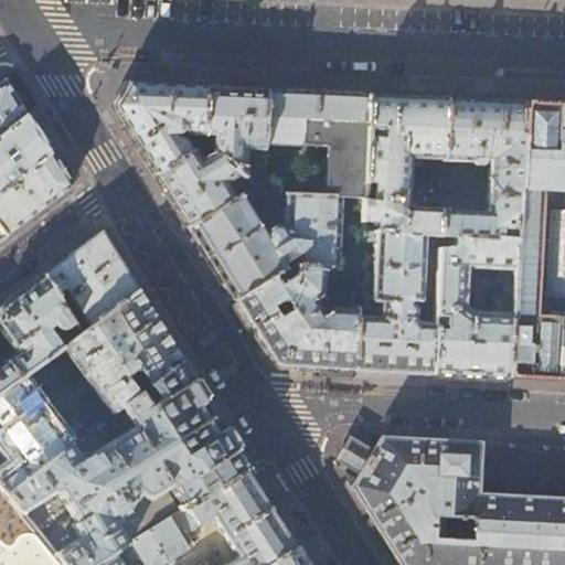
[(6,81),(0,84),(0,136),(27,115),(18,99),(6,81)]
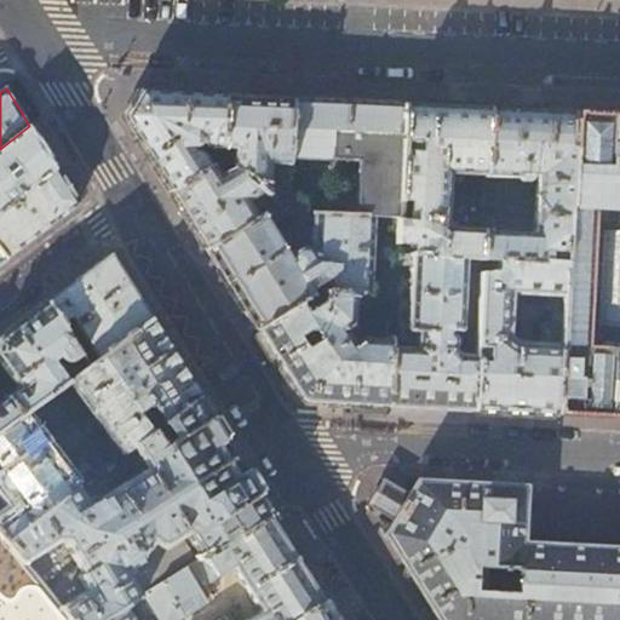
[(170,191),(206,167),(199,155),(189,149),(195,139),(205,144),(222,145),(225,95),(187,93),(141,91),(125,119),(138,139),(147,154),(170,191)]
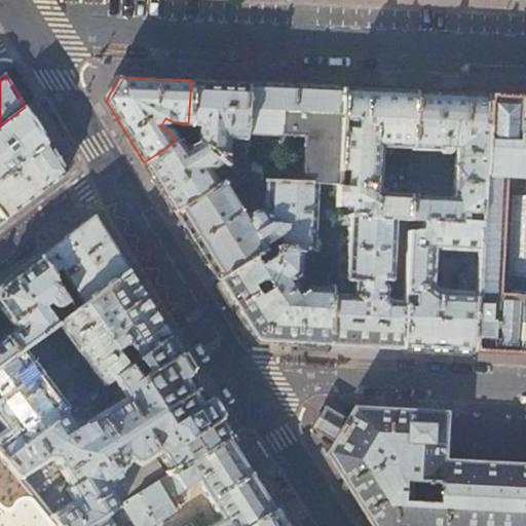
[(218,82),(191,80),(188,123),(187,134),(196,141),(226,164),(242,178),(243,132),(248,83),(218,82)]
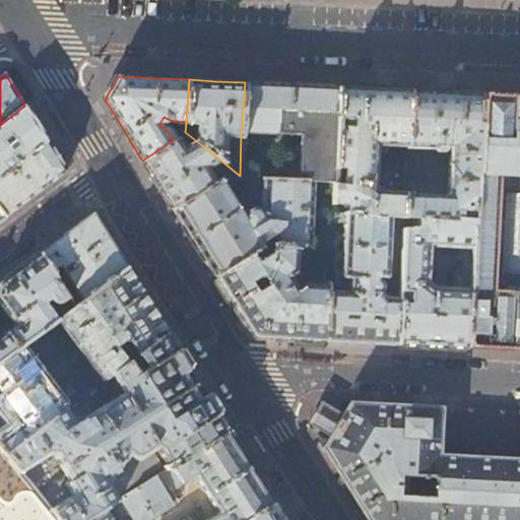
[(333,171),(338,86),(314,85),(264,83),(245,82),(241,130),(300,133),(298,178),(333,180),(333,171)]
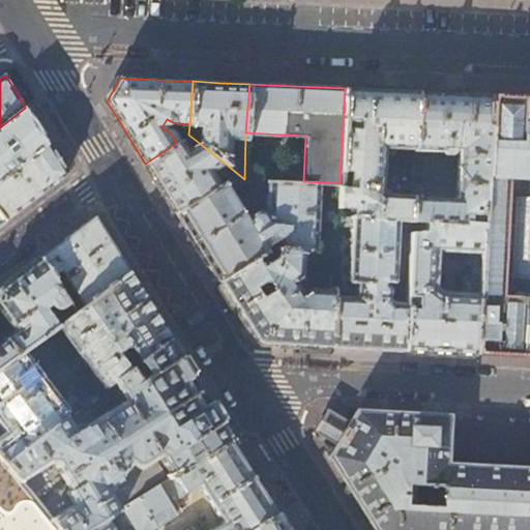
[(377,90),(345,88),(340,174),(350,175),(349,190),(339,190),(337,210),(350,210),(349,217),(410,221),(411,201),(411,198),(381,197),(383,148),(413,150),(417,92),(377,90)]
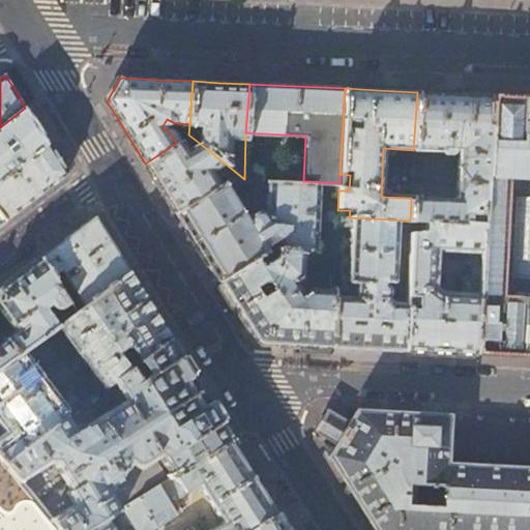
[(455,93),(417,92),(413,150),(441,151),(442,149),(457,150),(455,203),(411,201),(410,221),(425,221),(469,223),(470,211),(483,212),(490,95),(455,93)]
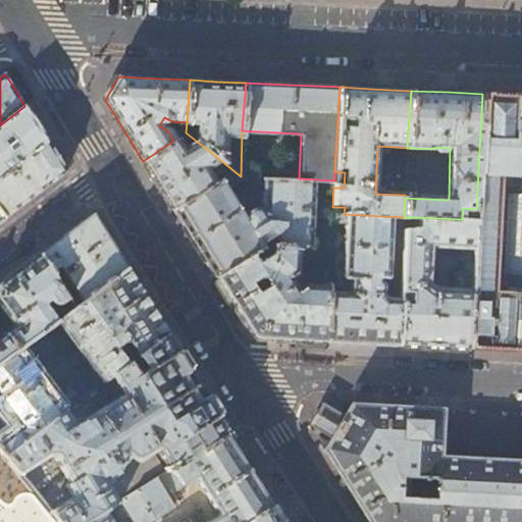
[(521,95),(482,94),(476,209),(475,220),(469,350),(521,352),(521,95)]
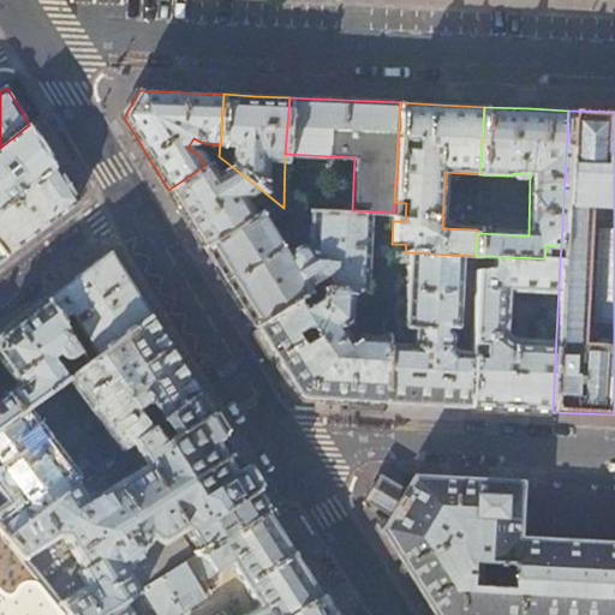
[(43,148),(29,125),(0,148),(0,213),(55,166),(43,148)]
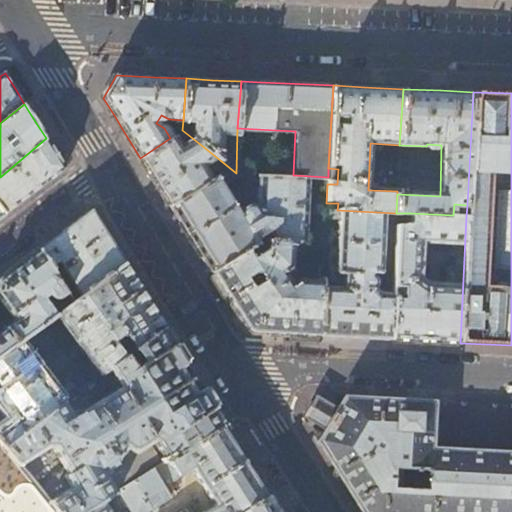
[(173,136),(170,138),(140,158),(166,198),(170,205),(211,179),(203,166),(208,163),(210,166),(215,166),(220,160),(191,137),(178,144),(173,136)]
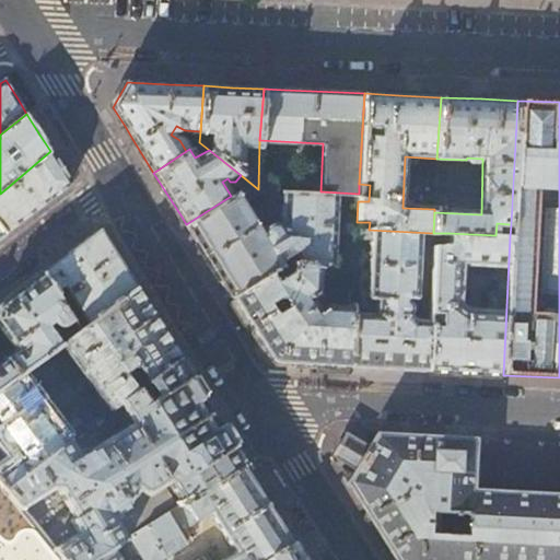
[(63,173),(50,151),(0,194),(0,226),(6,233),(35,211),(71,184),(63,173)]
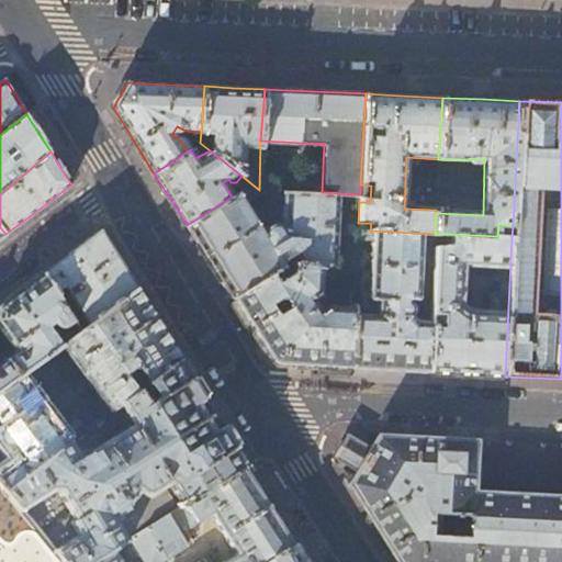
[(243,189),(232,197),(187,225),(202,250),(233,300),(284,266),(277,254),(290,246),(278,225),(274,224),(272,224),(270,225),(267,226),(265,228),(262,231),(244,202),(262,190),(259,190),(243,189)]
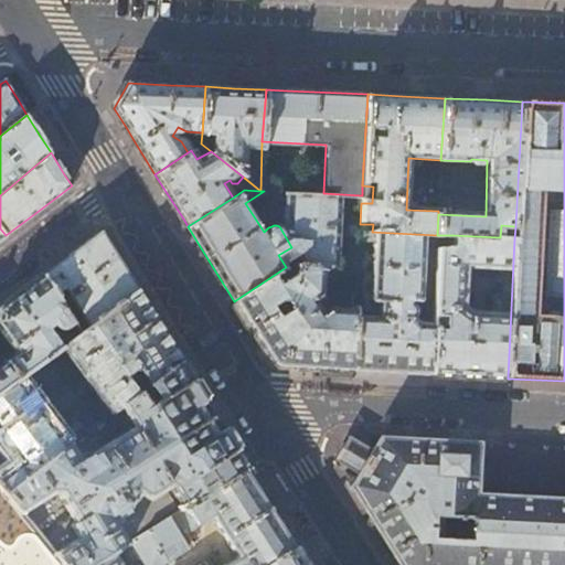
[(361,203),(362,195),(323,193),(311,193),(281,192),(279,226),(291,247),(300,260),(296,259),(290,264),(322,266),(334,266),(358,267),(359,260),(337,259),(339,202),(361,203)]
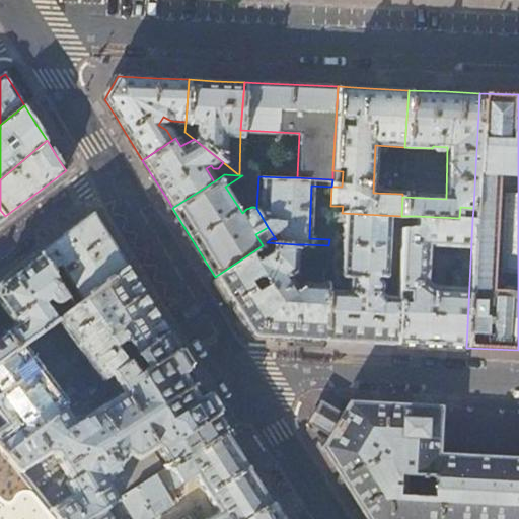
[(401,216),(342,213),(330,212),(329,220),(343,221),(341,275),(344,278),(351,278),(350,290),(326,289),(324,341),(364,343),(395,344),(397,296),(382,295),(378,289),(379,287),(380,285),(380,282),(379,280),(378,277),(377,276),(383,276),(385,274),(388,222),(401,223),(401,216)]
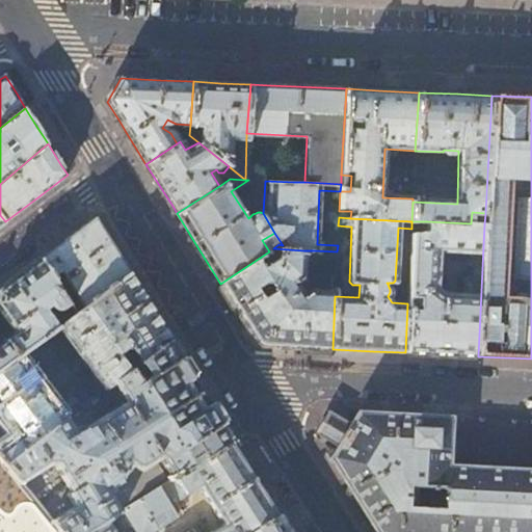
[(64,241),(41,260),(56,285),(65,278),(83,308),(129,273),(115,253),(95,219),(77,233),(64,241)]
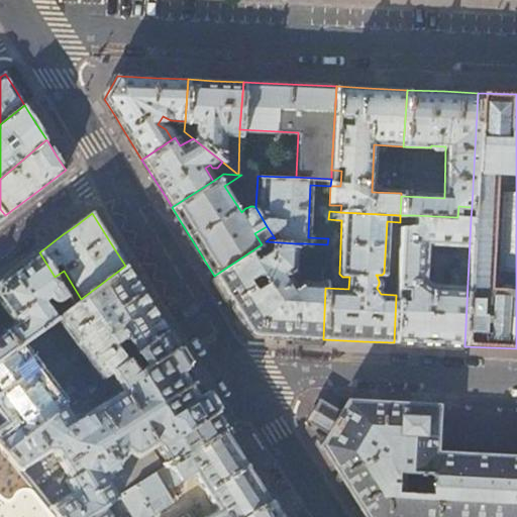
[(404,227),(402,230),(399,229),(396,295),(394,342),(431,344),(464,346),(471,218),(457,217),(415,215),(415,224),(412,226),(411,225),(409,225),(408,224),(406,225),(405,225),(404,227)]
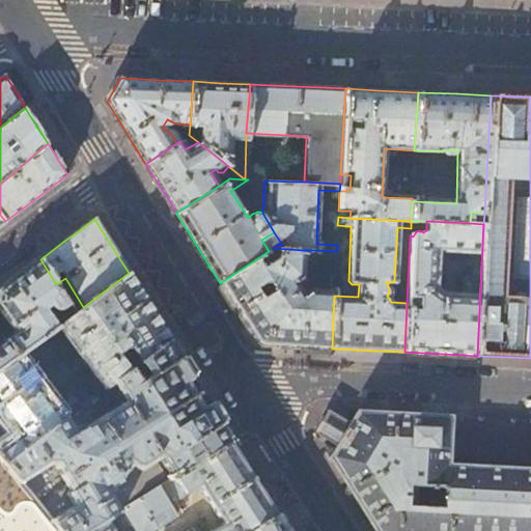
[(302,277),(303,250),(273,248),(269,251),(220,283),(239,313),(244,322),(258,344),(281,345),(302,346),(332,348),(334,296),(335,291),(310,290),(302,295),(294,282),(302,277)]
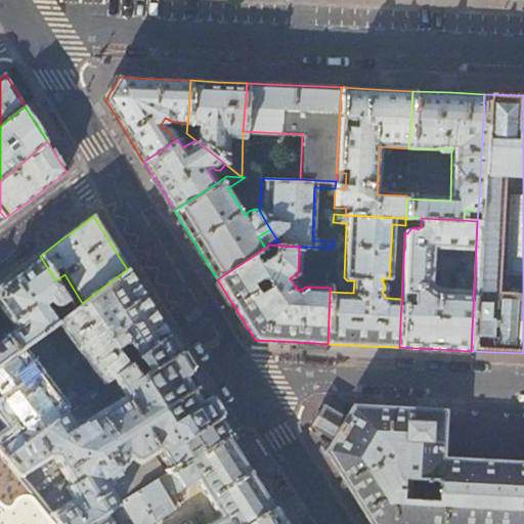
[(332,260),(332,248),(310,247),(310,259),(332,260)]
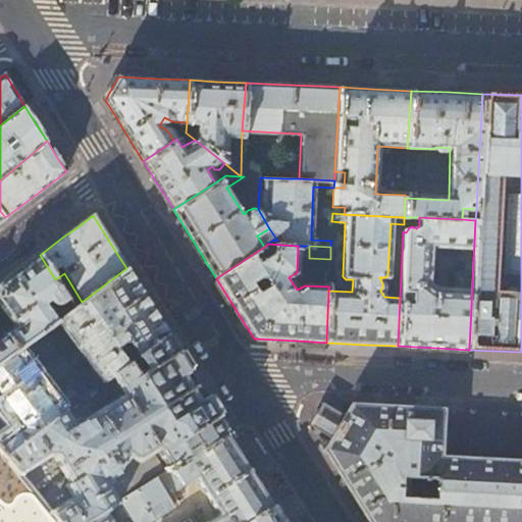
[(55,279),(40,255),(20,269),(0,284),(0,305),(15,326),(4,334),(16,350),(18,349),(56,321),(44,304),(49,300),(51,302),(52,303),(54,304),(55,304),(58,304),(62,303),(64,302),(67,299),(55,279)]
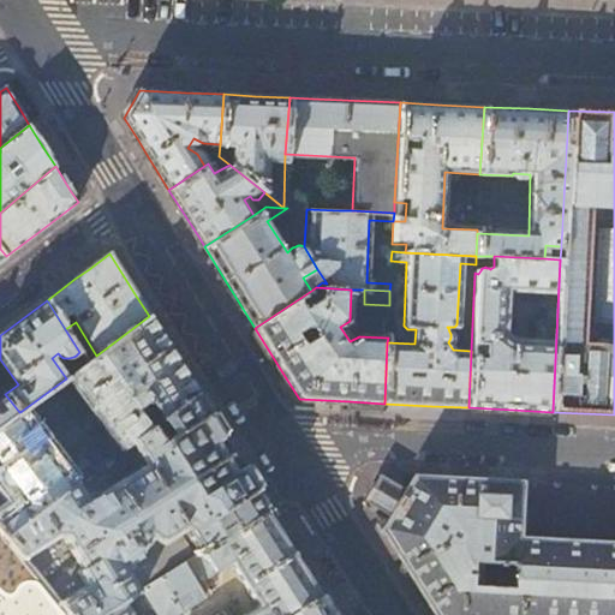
[(180,366),(149,316),(96,356),(67,377),(121,451),(124,448),(153,428),(162,421),(197,393),(180,366)]
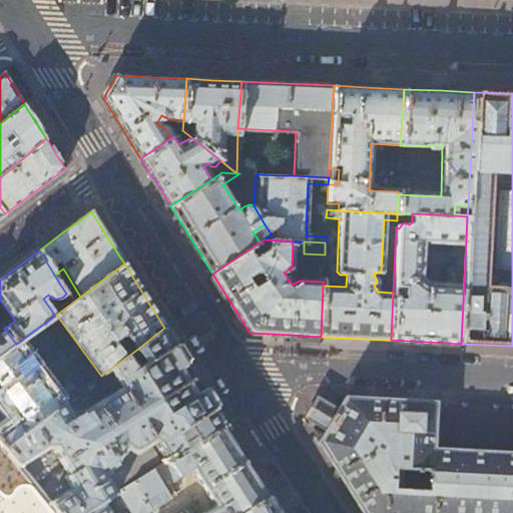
[(179,352),(164,328),(135,351),(143,364),(135,370),(127,357),(103,374),(106,378),(112,374),(118,383),(82,410),(81,412),(84,417),(80,421),(76,416),(72,418),(63,404),(4,447),(20,467),(47,449),(53,451),(66,477),(63,478),(63,482),(69,492),(49,502),(58,512),(85,512),(225,425),(211,403),(179,352)]
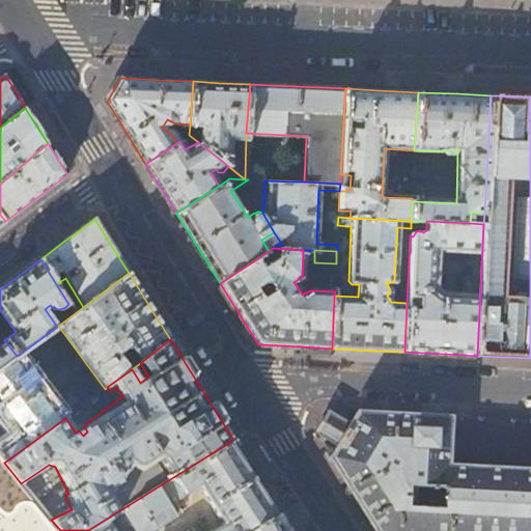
[(0,368),(17,356),(4,340),(0,342),(0,368)]
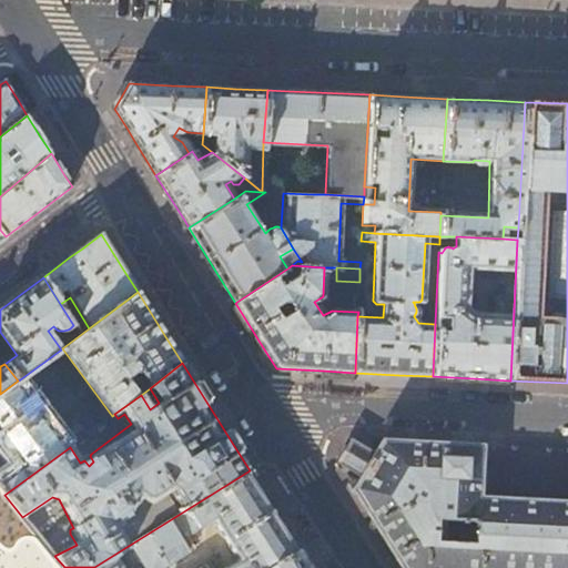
[(70,447),(20,379),(18,381),(0,394),(0,447),(12,464),(0,472),(0,489),(4,495),(70,447)]
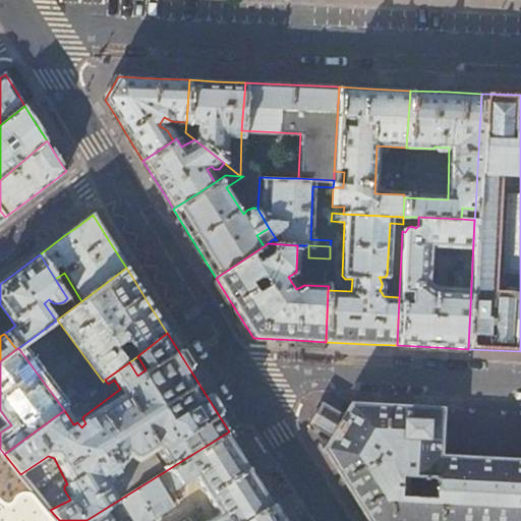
[(520,520),(520,412),(475,410),(369,405),(321,402),(313,414),(307,423),(324,449),(332,462),(368,520),(520,520)]
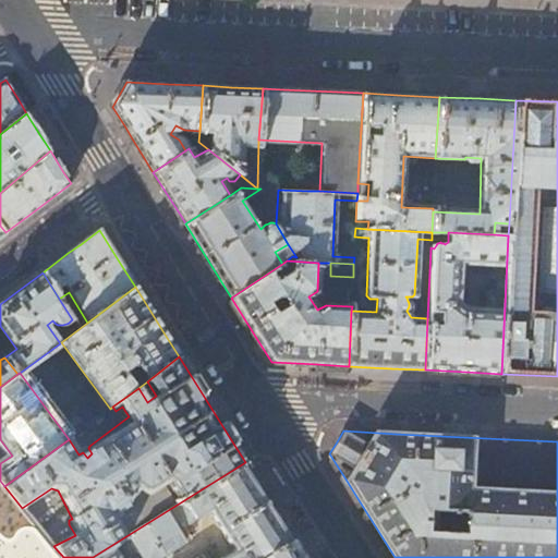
[(245,462),(93,557),(266,557),(294,541),(282,522),(269,501),(256,480),(251,471),(245,462)]
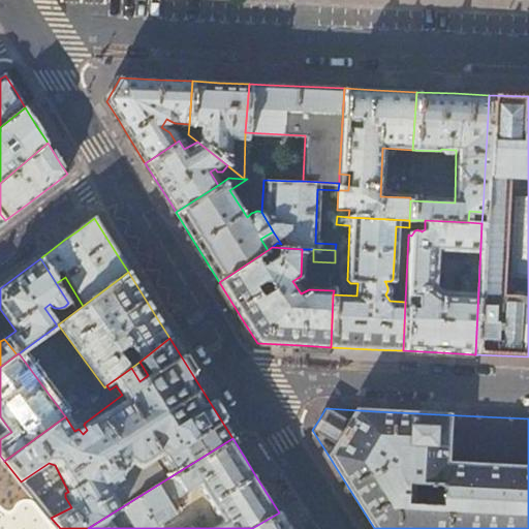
[(0,528),(60,528),(51,518),(21,481),(4,461),(0,456),(0,528)]
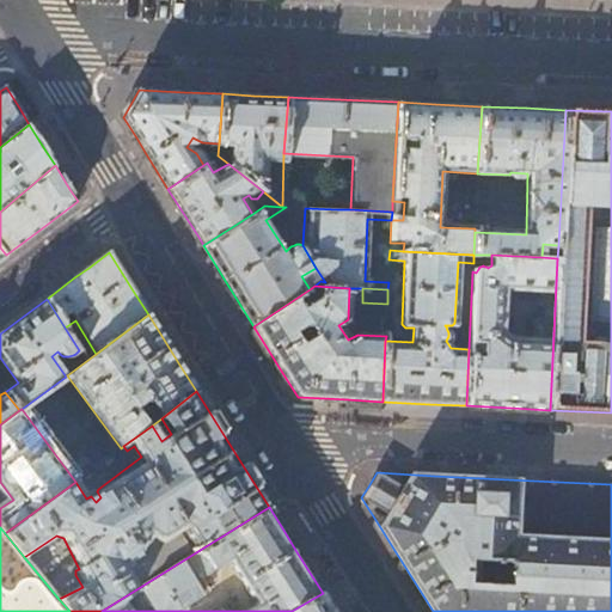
[(334,611),(323,593),(292,611),(334,611)]
